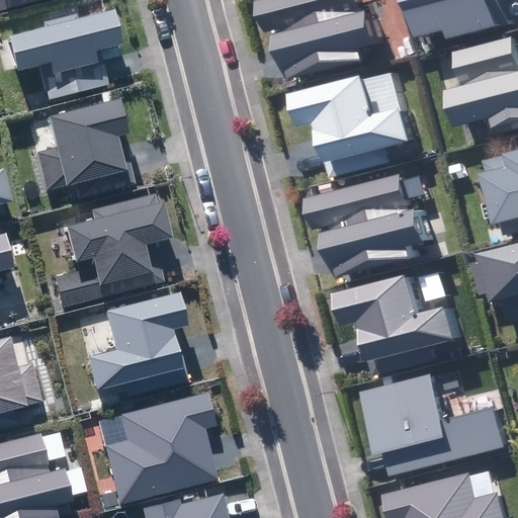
[(0,0),(0,9),(38,0),(0,0)]
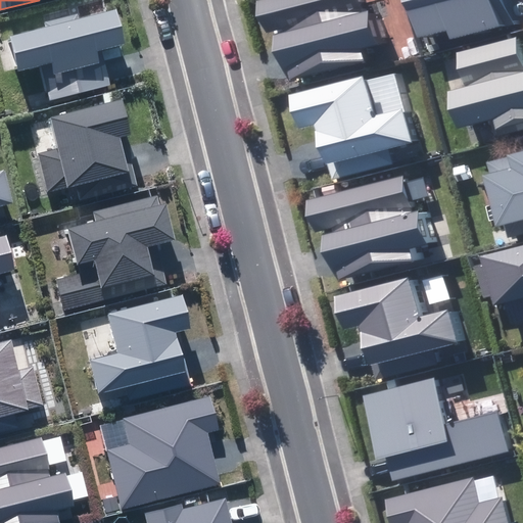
[(284,81),(365,59),(363,49),(379,45),(370,9),(360,12),(357,0),(260,0),(257,1),(266,33),(276,30),(277,34),(272,35),(277,55),(284,81)]
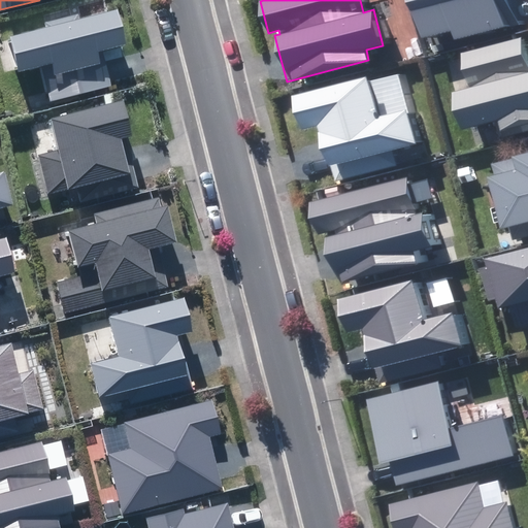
[(509,0),(413,0),(423,37),(451,30),(454,40),(516,24),(509,0)]
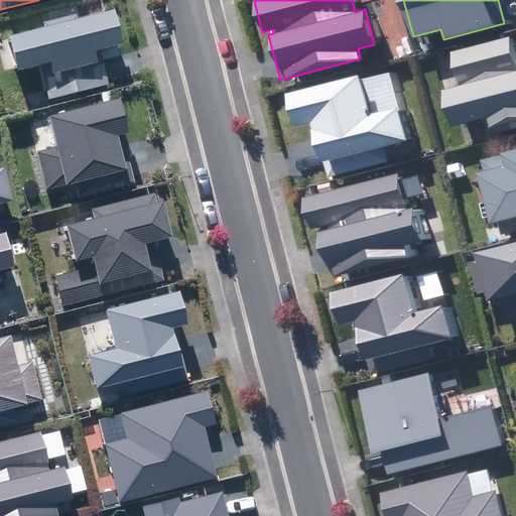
[(38,67),(46,99),(108,83),(105,70),(103,59),(119,55),(117,44),(123,43),(115,10),(78,19),(77,13),(43,22),(44,26),(11,35),(19,71),(38,67)]
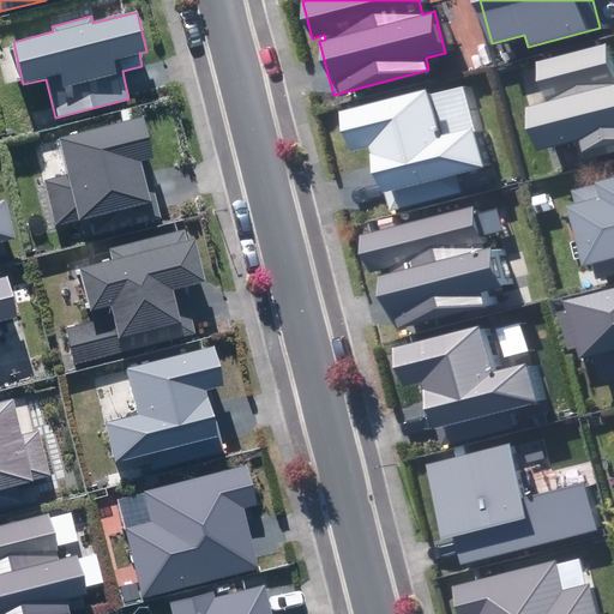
[(553,151),(595,140),(599,151),(613,146),(613,46),(543,62),(554,104),(541,107),(553,151)]
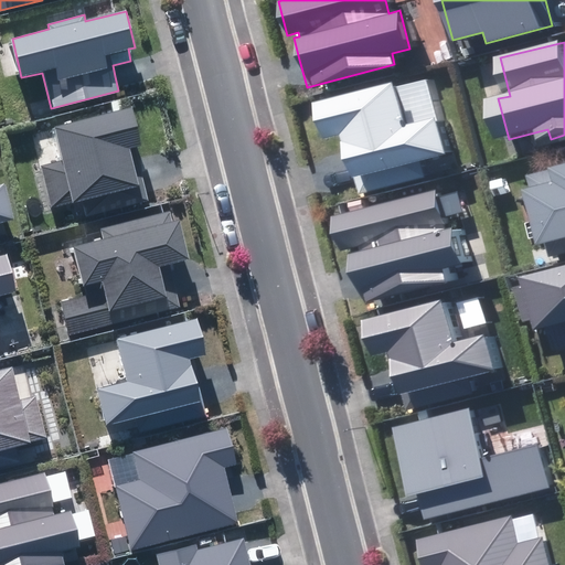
[(351,177),(359,193),(424,177),(419,160),(444,153),(435,121),(437,120),(426,80),(393,87),(392,81),(312,102),(322,138),(340,135),(347,158),(351,177)]
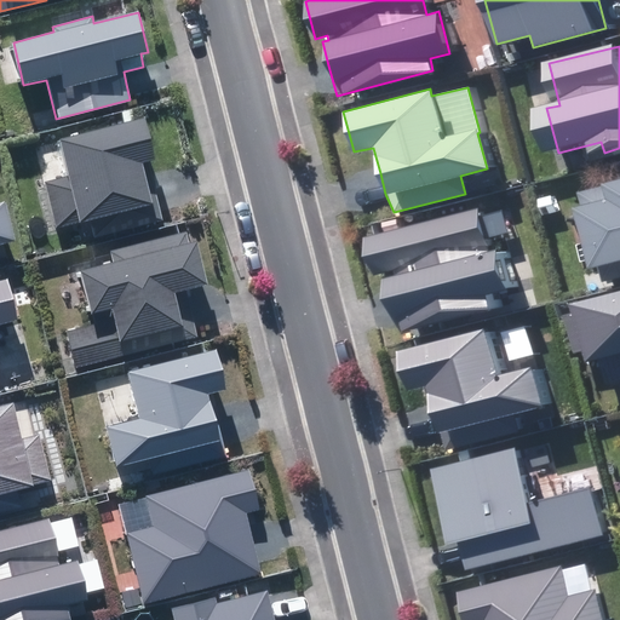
[(81,223),(95,220),(99,235),(164,218),(158,193),(151,195),(149,185),(144,165),(156,161),(144,118),(59,139),(68,176),(45,182),(57,227),(81,220),(81,223)]
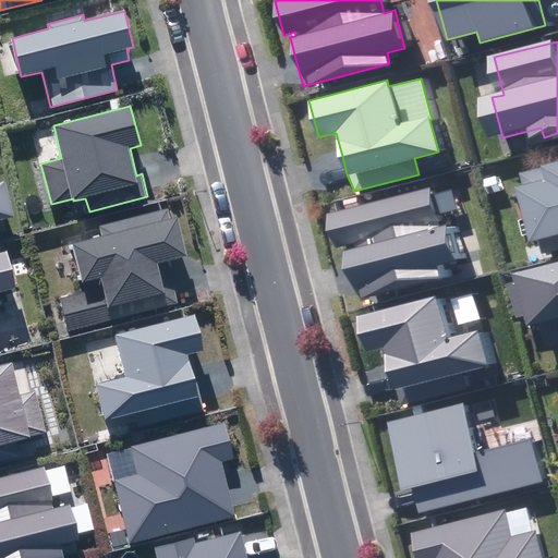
[(557,165),(528,172),(547,252),(557,250),(557,165)]
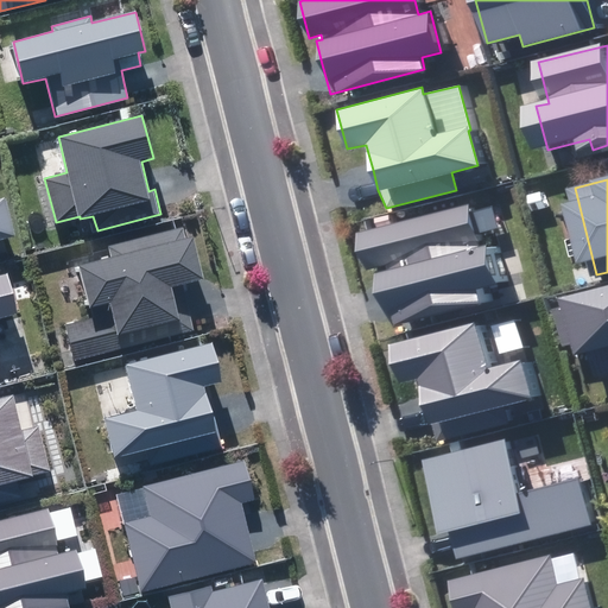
[(0,241),(17,236),(6,195),(0,196),(0,241)]
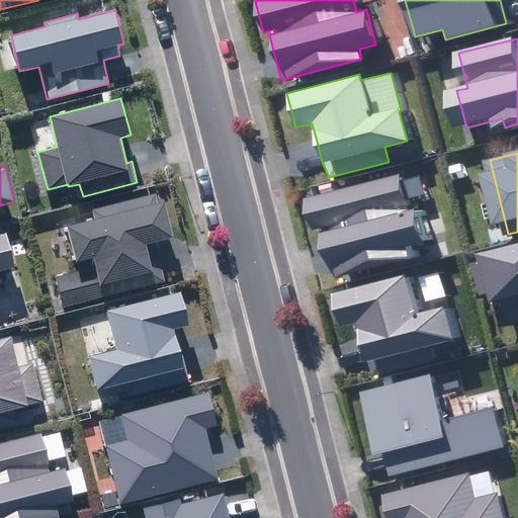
[(333,276),(408,257),(403,243),(422,238),(414,207),(404,209),(395,175),(304,198),(311,228),(323,226),(324,230),(320,232),(326,252),(333,276)]
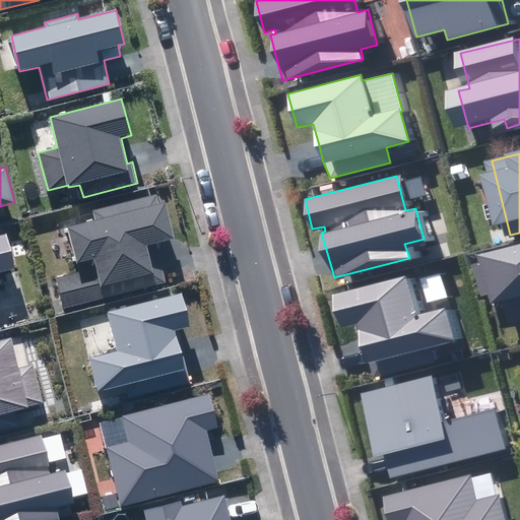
[(64,307),(165,281),(159,263),(154,243),(174,238),(165,202),(159,203),(156,193),(93,209),(95,219),(67,228),(78,271),(57,277),(64,307)]
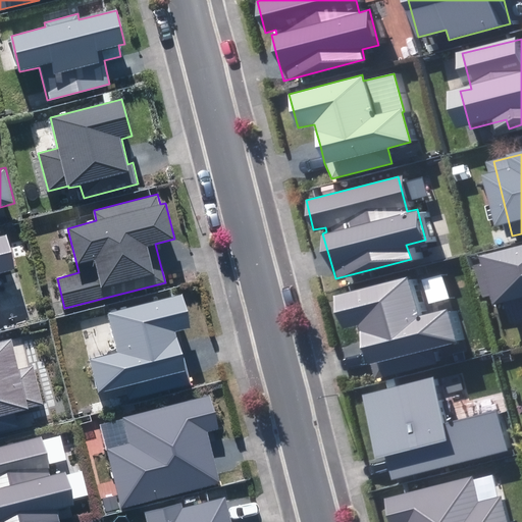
[(0,272),(15,269),(7,233),(0,236),(0,272)]
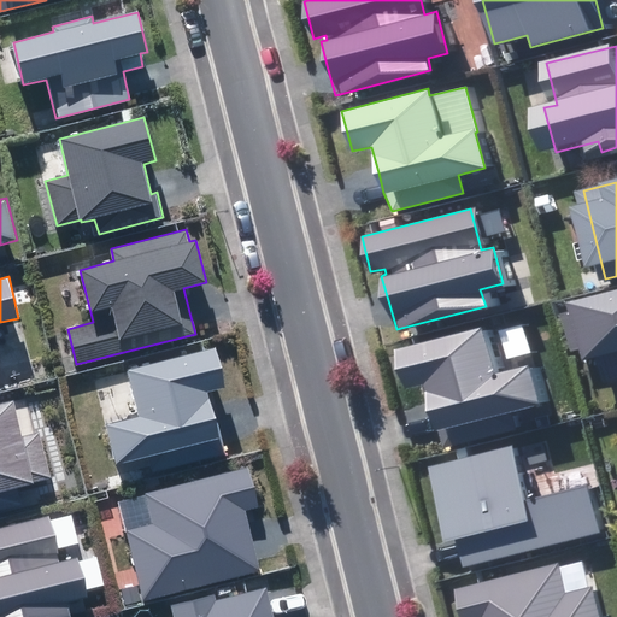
[(616,291),(583,300),(598,357),(616,352),(616,291)]
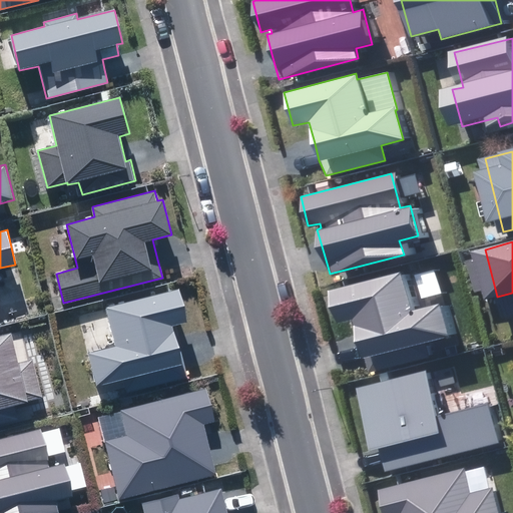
[(365,354),(370,370),(426,356),(422,341),(446,335),(438,305),(411,312),(401,272),(328,291),(336,323),(352,320),(359,346),(361,355),(365,354)]
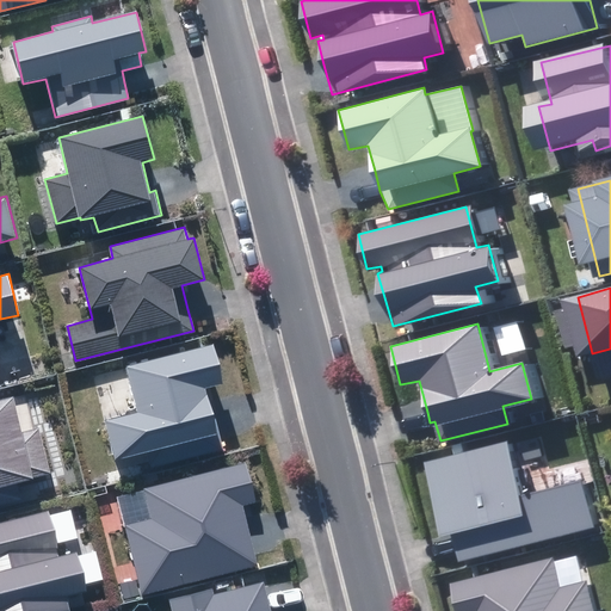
[(106,420),(117,460),(147,451),(152,468),(221,450),(213,417),(205,390),(226,386),(215,343),(125,366),(137,413),(106,420)]
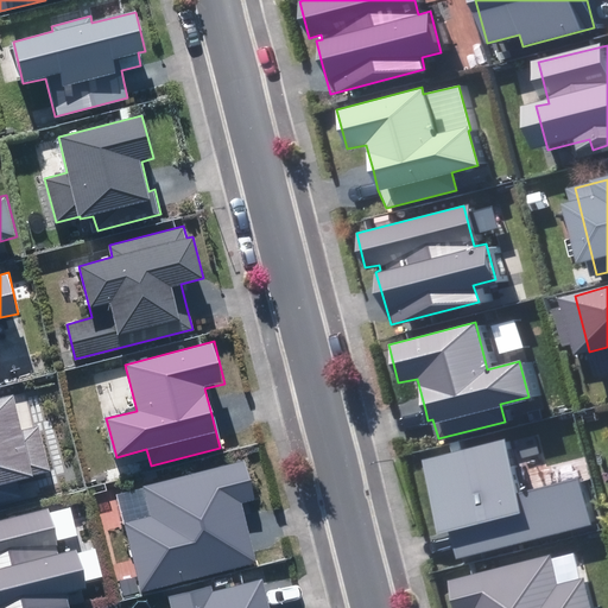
[(0,504),(21,499),(17,480),(50,472),(38,425),(21,430),(13,396),(0,398),(0,504)]
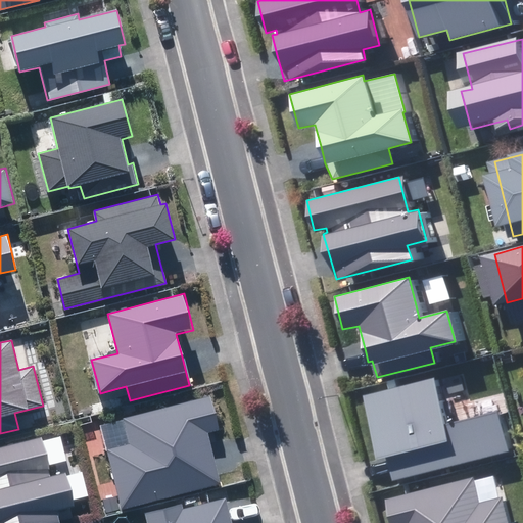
[(388,470),(390,481),(506,452),(496,413),(444,426),(432,379),(363,396),(377,461),(385,459),(388,470)]
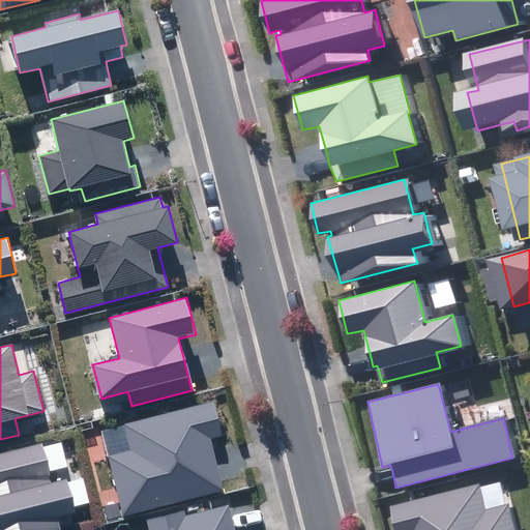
[(108,455),(123,517),(224,491),(215,459),(210,439),(222,436),(213,402),(124,424),(130,450),(108,455)]
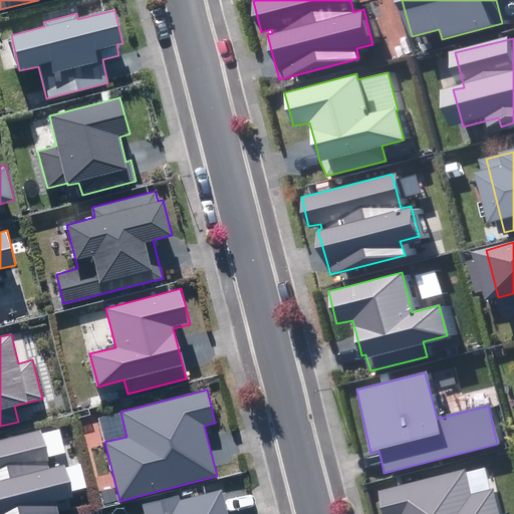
[(59,513),(58,511),(70,508),(68,498),(72,497),(64,464),(49,468),(40,431),(0,440),(0,513),(59,513)]
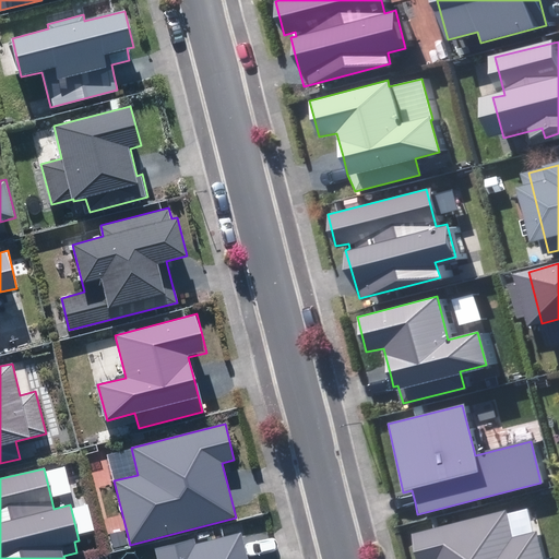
[(544,558),(537,532),(513,537),(507,510),(413,534),(418,558),(544,558)]
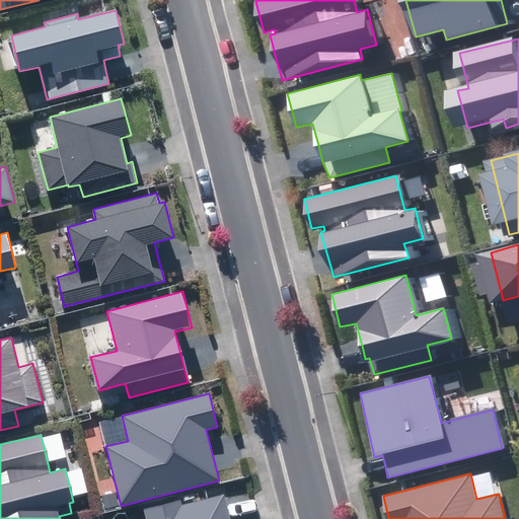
[(229,518),(228,513),(227,509),(224,495),(181,505),(179,500),(144,509),(146,518),(229,518)]
